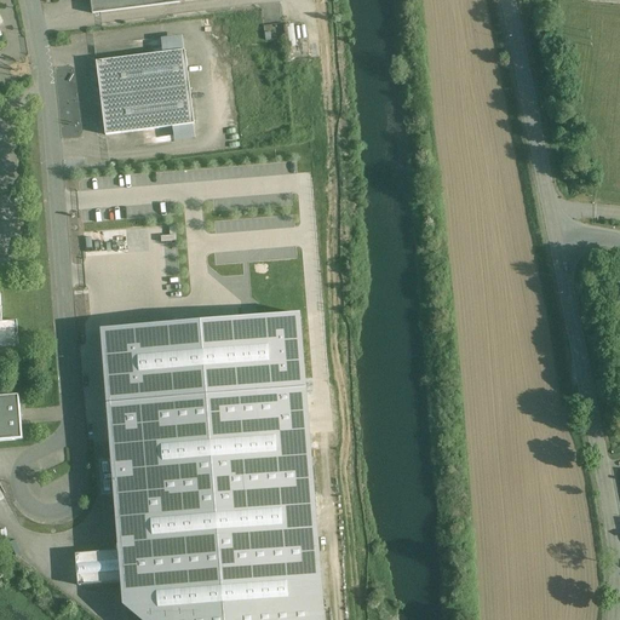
[(91,0),(93,13),(193,0),(91,0)]
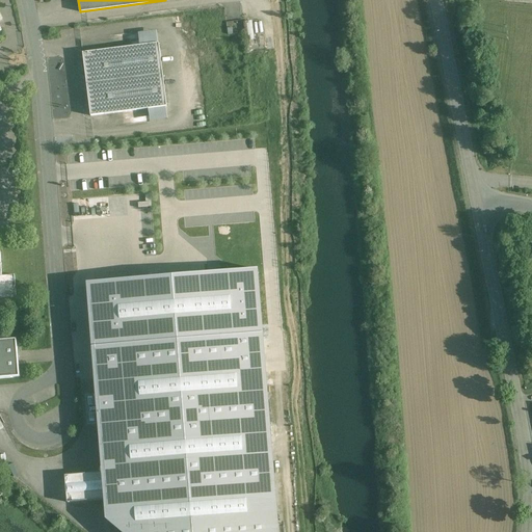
[(140,46),(82,53),(90,116),(149,109),(150,121),(168,118),(157,30),(138,32),(140,46)]
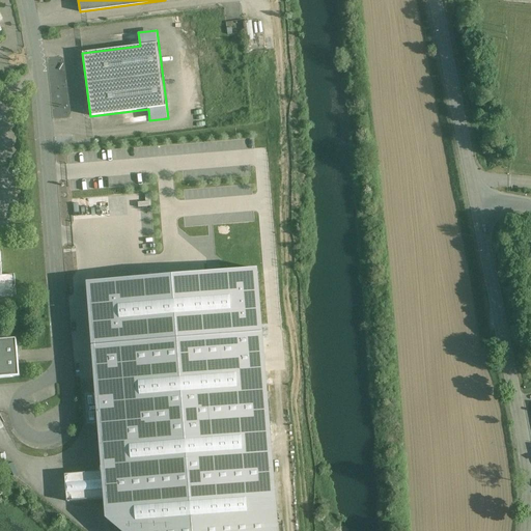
[(0,378),(20,376),(17,338),(0,339),(0,302),(17,301),(15,275),(2,276),(1,264),(2,264),(1,262),(0,250),(0,378)]
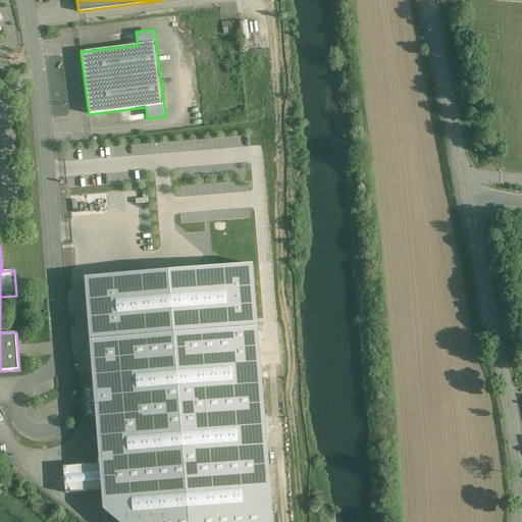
[(270,521),(250,260),(84,273),(97,462),(66,465),(69,491),(99,488),(100,504),(120,521),(270,521)]
